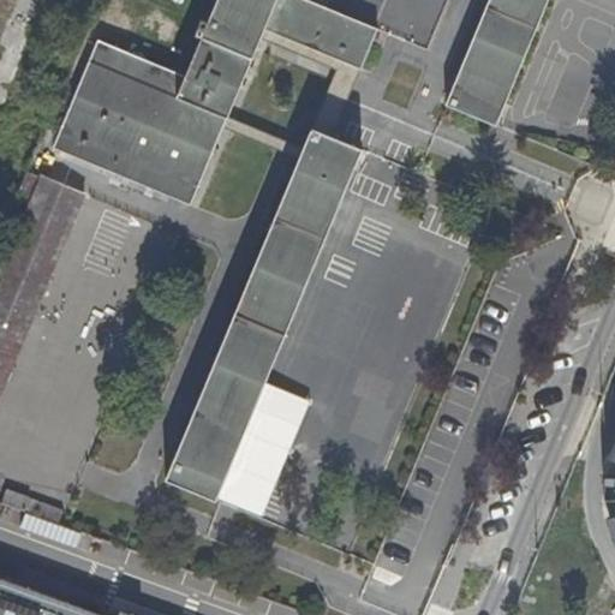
[(0,0),(0,61),(25,0),(0,0)]
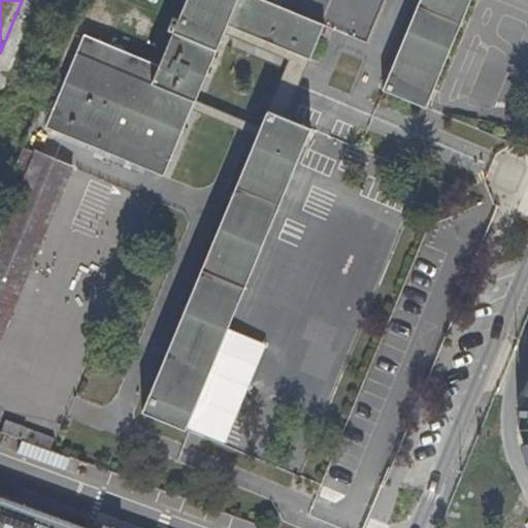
[(195,99),(224,31),(228,23),(295,51),(312,58),(327,24),(269,0),(186,0),(179,18),(174,15),(168,28),(173,30),(160,63),(87,33),(47,125),(164,173),(191,110),(195,99)]
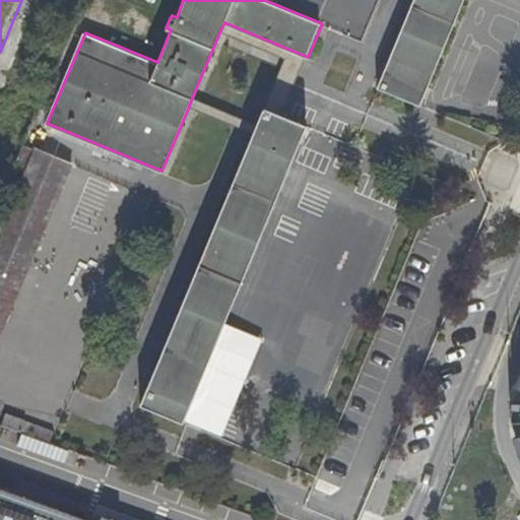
[(464,0),(413,0),(378,86),(420,104),(464,0)]
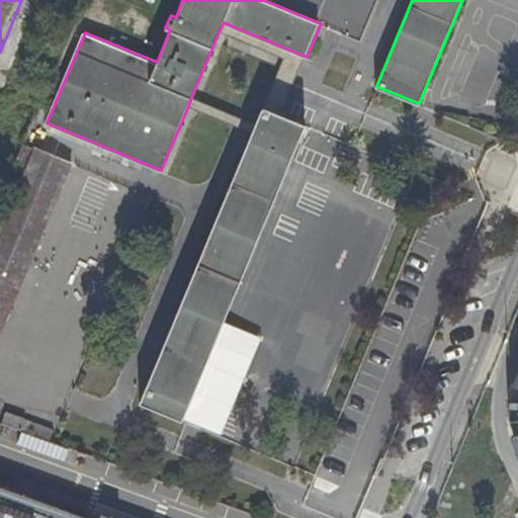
[(286,58),(289,50),(224,22),(220,30),(286,58)]
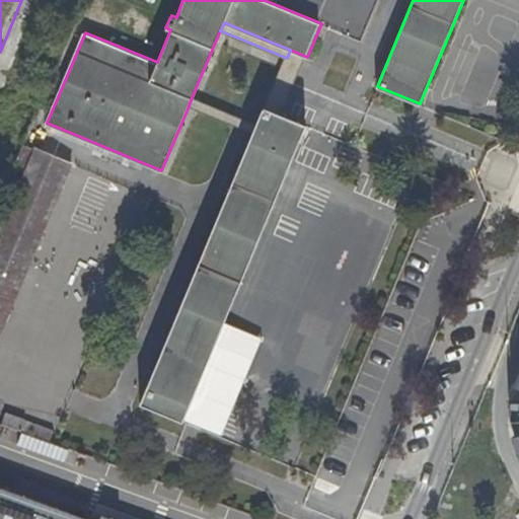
[(220,30),(192,97),(258,124),(265,108),(287,58),(220,30)]
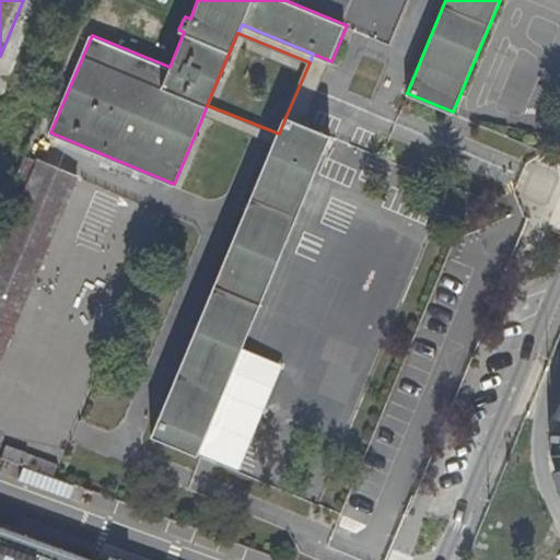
[(313,54),(310,62),(286,117),(305,125),(331,61),(313,54)]
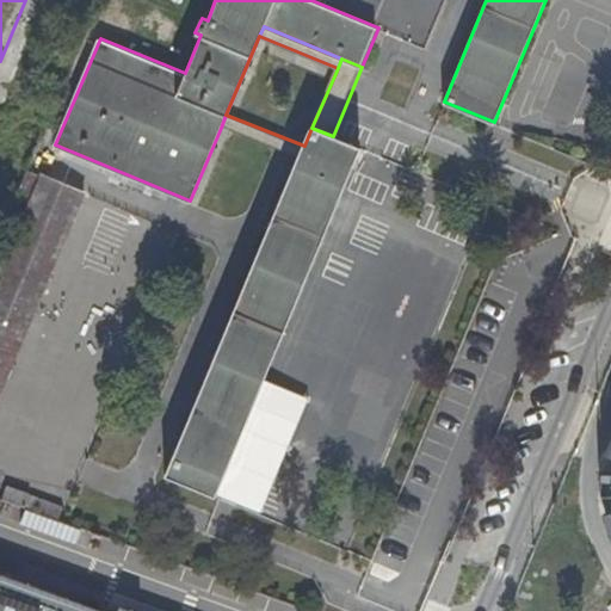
[(226,115),(221,128),(300,159),(304,146),(226,115)]
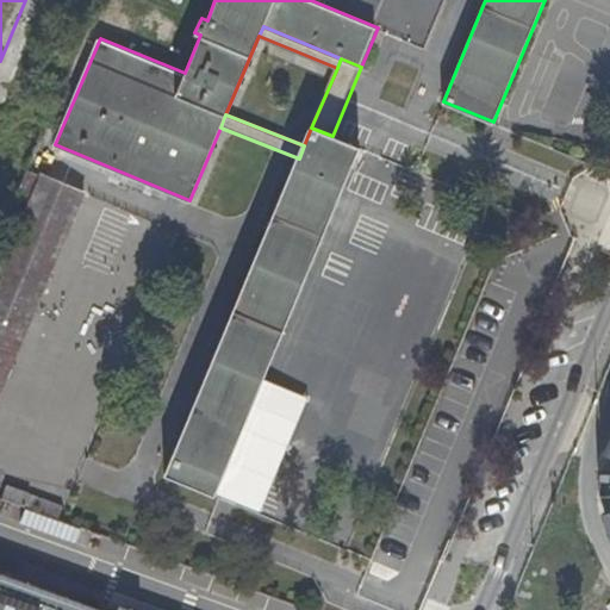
[(361,148),(332,136),(311,128),(304,145),(299,159),(166,473),(216,493),(361,148)]
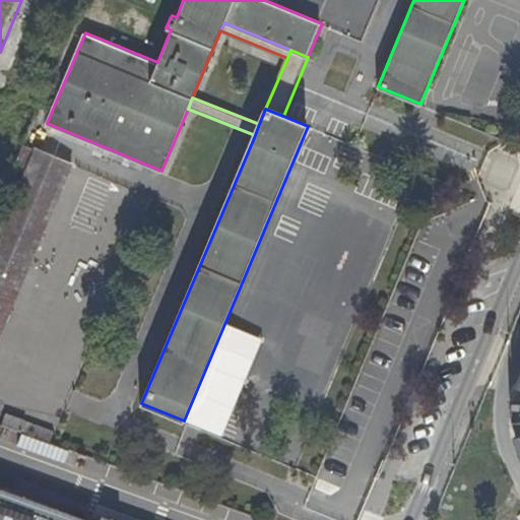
[(0,244),(0,336),(72,165),(39,151),(0,244)]
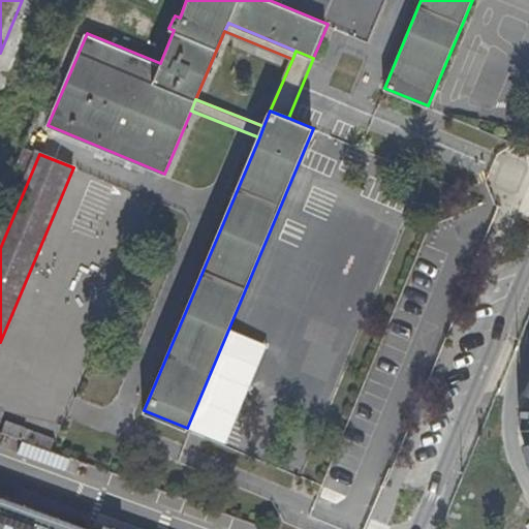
[(528,407),(519,408),(519,427),(528,427),(528,407)]
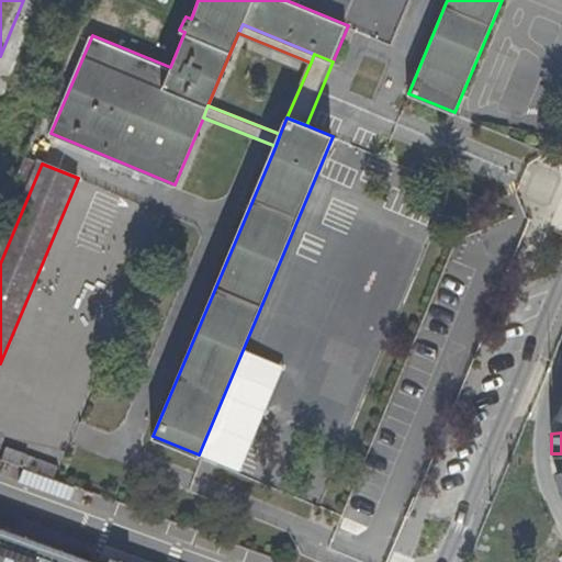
[(2,465),(21,468),(18,487),(56,493),(60,461),(4,452),(2,465)]
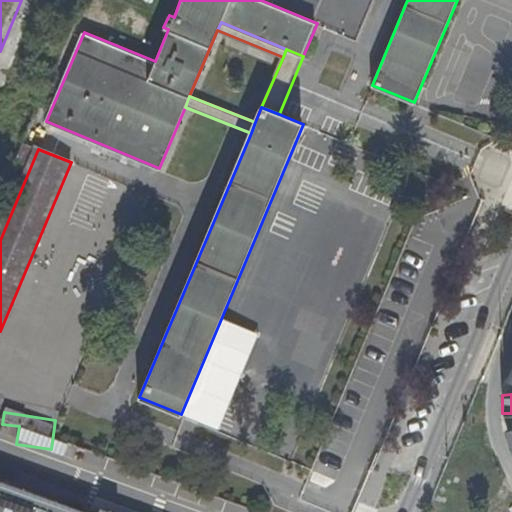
[(0,511),(113,511),(100,507),(98,511),(83,511),(0,481),(0,511)]
